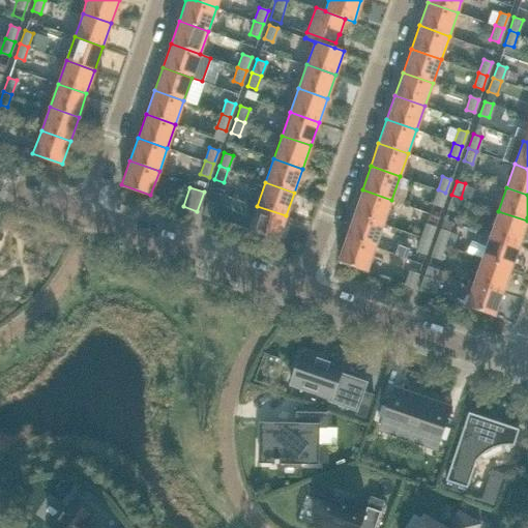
[(383,223),(391,200),(362,189),(354,213),(383,223)]
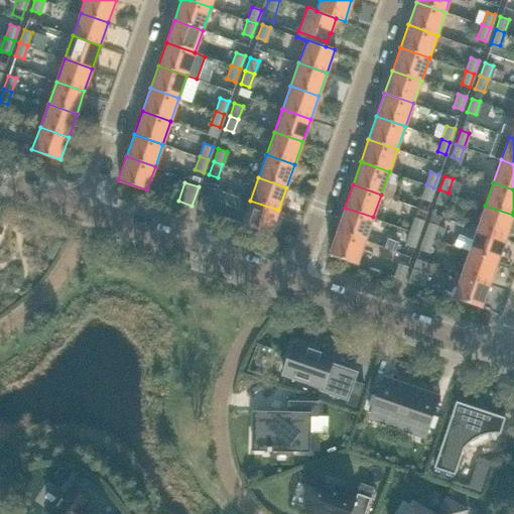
[(429,201),(433,187),(426,184),(421,198),(429,201)]
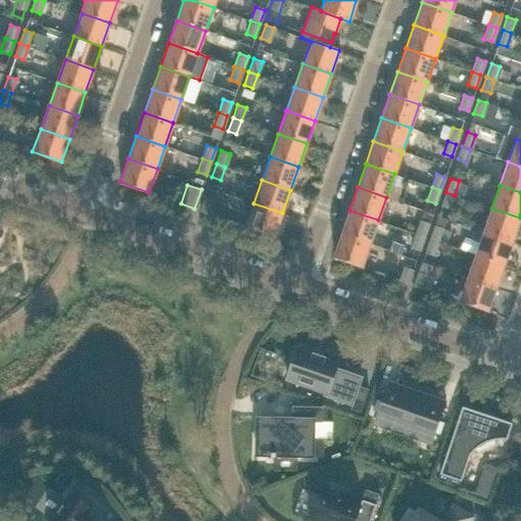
[(450,208),(455,195),(445,192),(441,205),(450,208)]
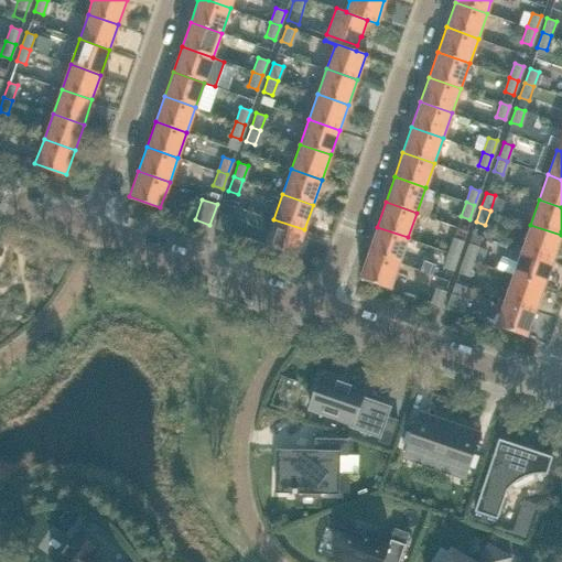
[(225,230),(229,216),(220,213),(216,227),(225,230)]
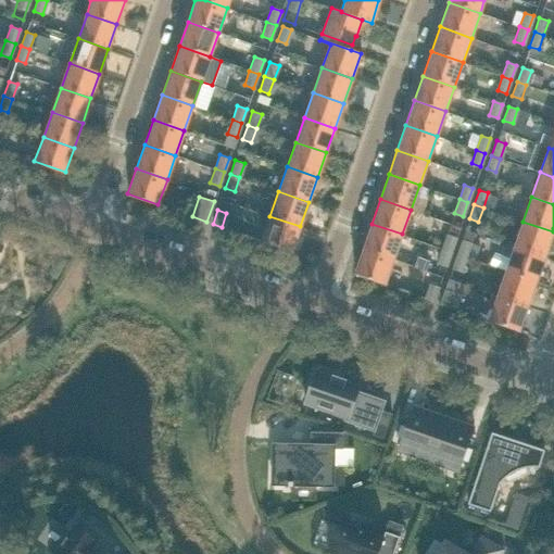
[(291,251),(300,226),(269,216),(261,240),(291,251)]
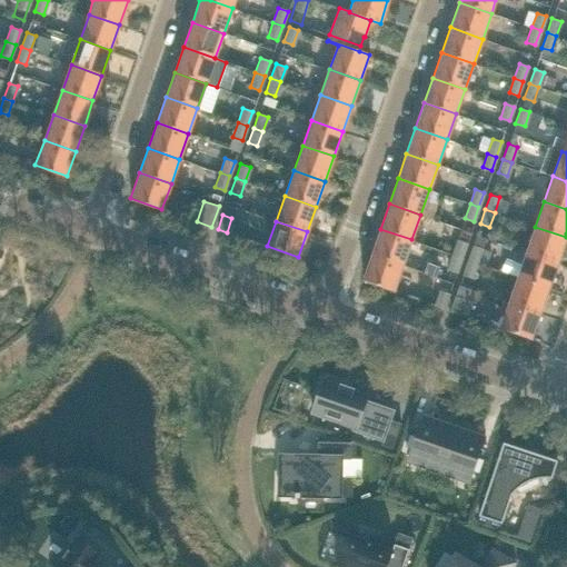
[(557,262),(566,237),(535,227),(526,251),(557,262)]
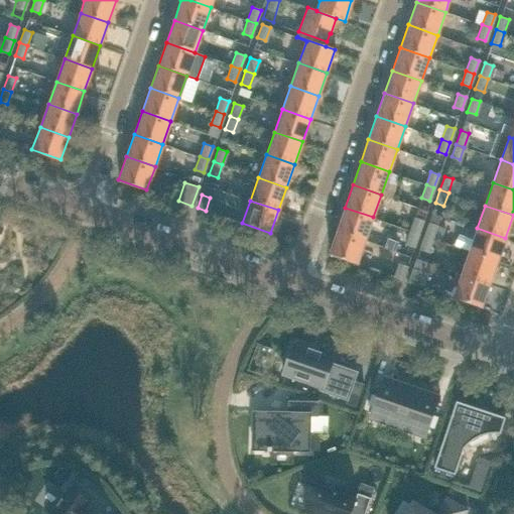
[(365,240),(373,217),(345,208),(337,230),(365,240)]
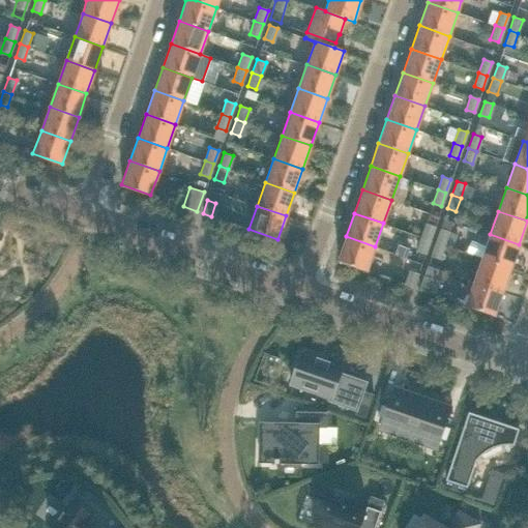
[(421,237),(430,239),(434,226),(426,223),(421,237)]
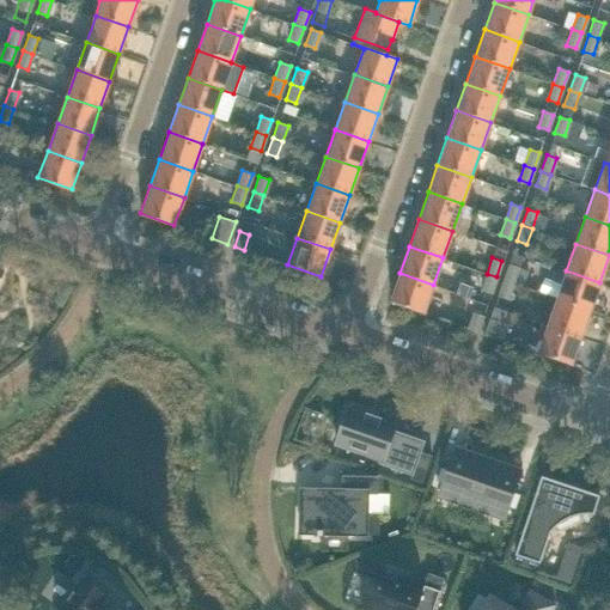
[(502,279),(513,282),(518,267),(508,263),(502,279)]
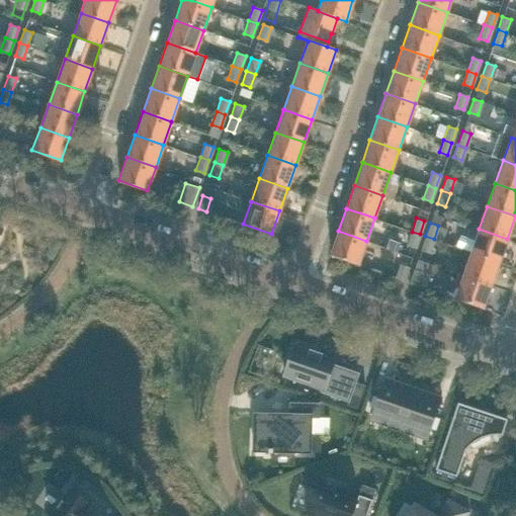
[(499,262),(507,239),(479,229),(470,252),(499,262)]
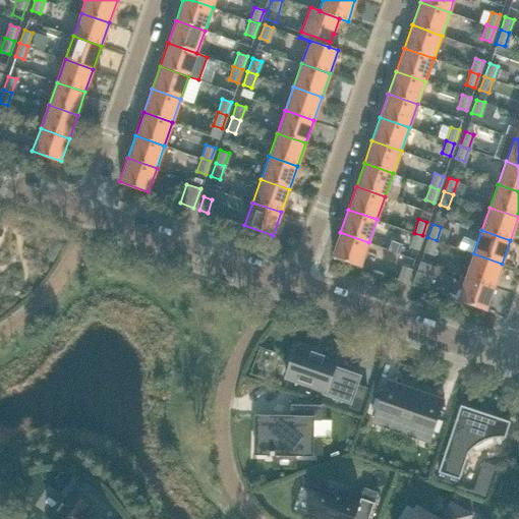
[(360,266),(368,242),(340,232),(332,255),(360,266)]
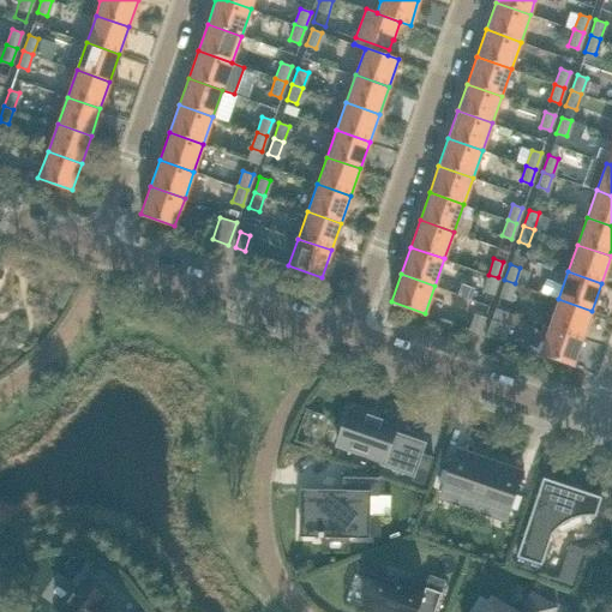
[(492,293),(498,277),(489,275),(483,291),(492,293)]
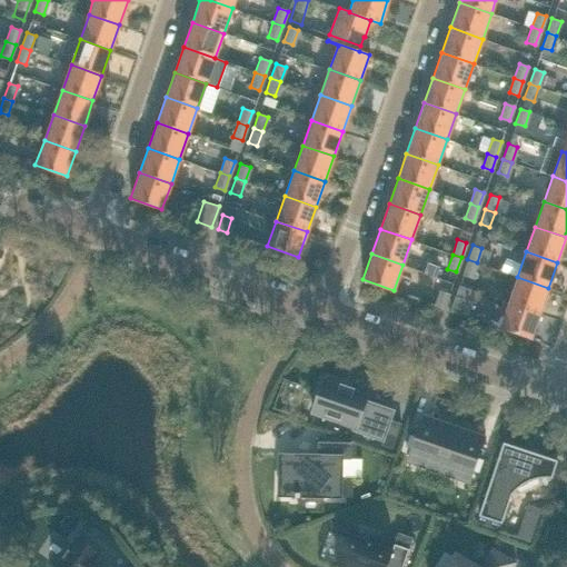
[(471,277),(477,262),(467,259),(463,274),(471,277)]
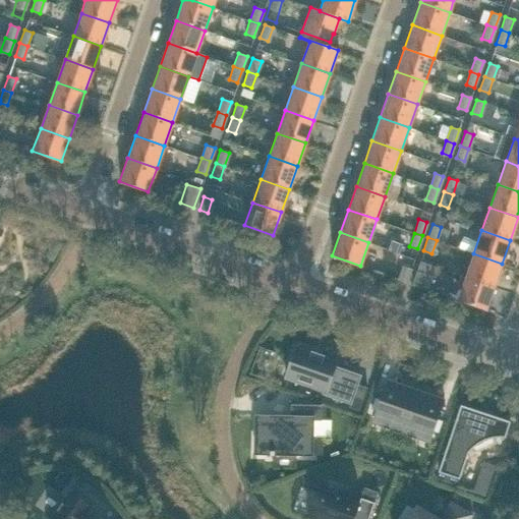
[(494,286),(502,264),(473,253),(465,276),(494,286)]
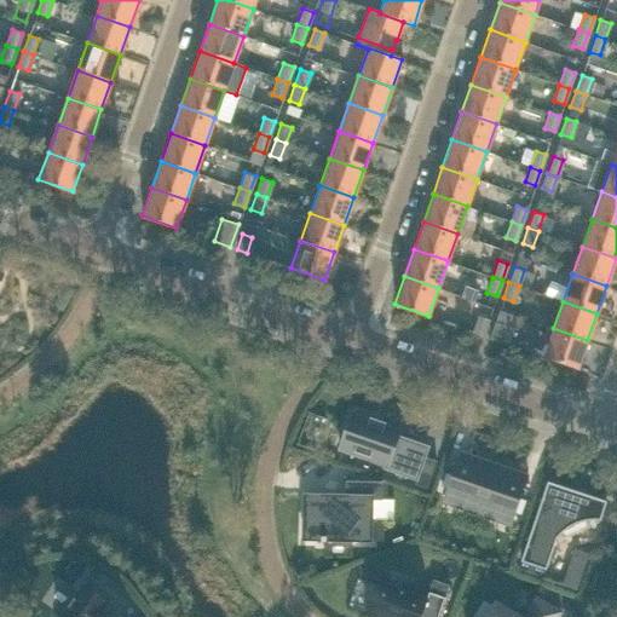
[(483,335),(488,319),(478,316),(473,332),(483,335)]
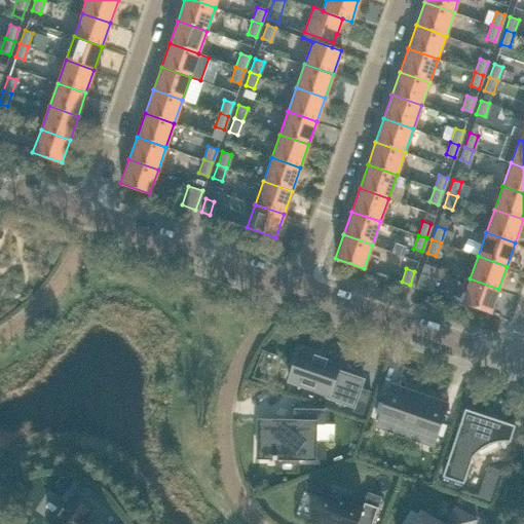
[(424,290),(428,276),(420,273),(415,287),(424,290)]
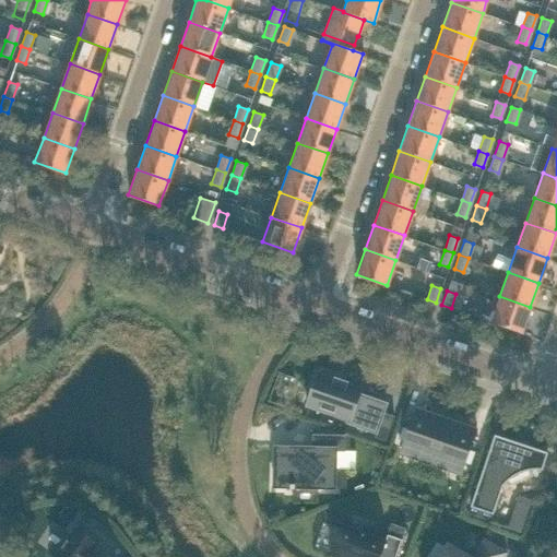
[(521,332),(530,307),(499,296),(490,322),(521,332)]
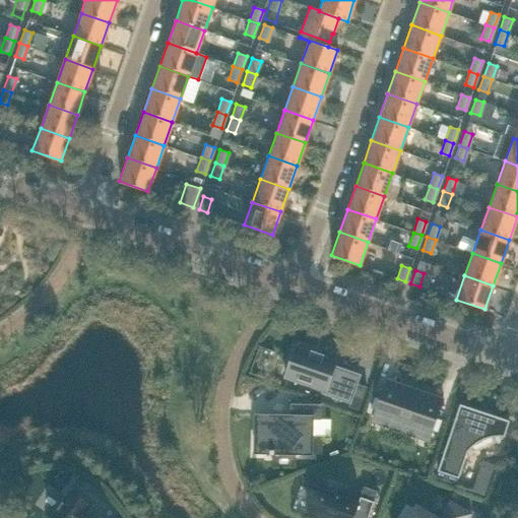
[(295,346),(284,376),(323,390),(322,392),(348,401),(358,374),(336,367),(333,366),(334,361),(295,346)]
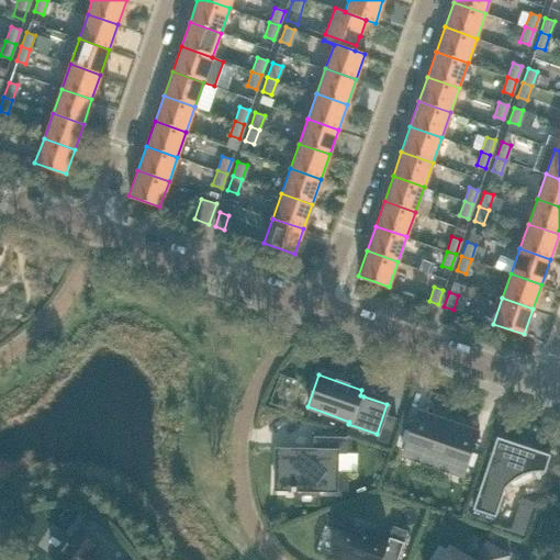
[(415,409),(402,448),(418,454),(416,460),(430,466),(447,420),(415,409)]
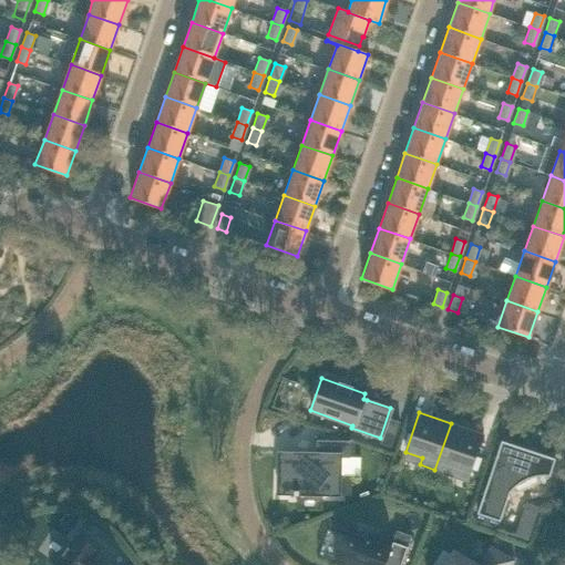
[(451,423),(434,470),(449,474),(451,468),(469,474),(482,434),(451,423)]
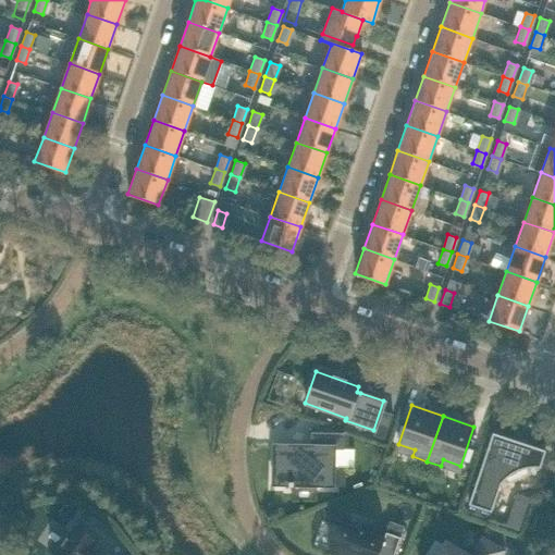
[(544,449),(521,443),(514,440),(491,432),(468,504),(490,512),(500,482),(504,477),(510,472),(517,469),(525,467),(532,466),(539,467),(544,449)]
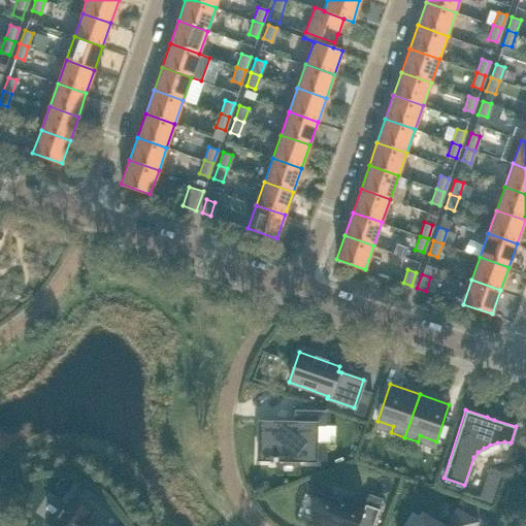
[(325,424),(325,411),(316,411),(295,411),(295,424),(259,423),(259,458),(316,459),(316,424),(325,424)]
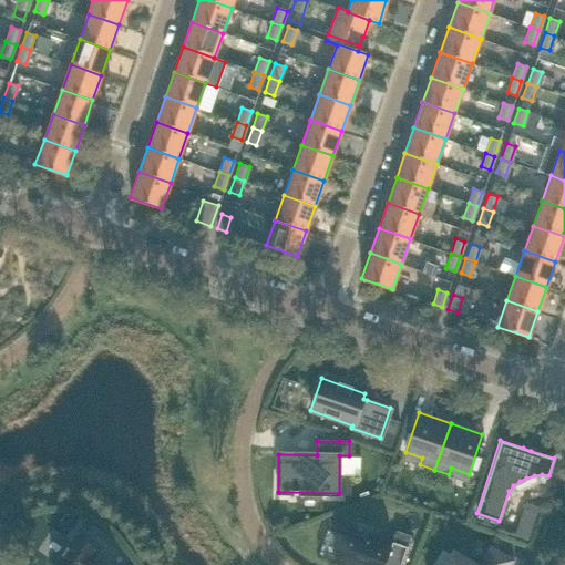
[(389,547),(343,532),(334,562),(342,564),(399,564),(407,546),(391,541),(389,547)]
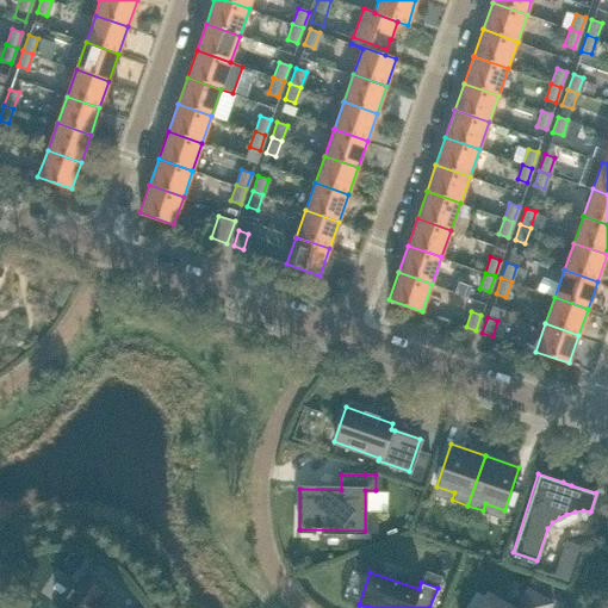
[(112,607),(100,600),(105,593),(79,575),(54,607),(112,607)]
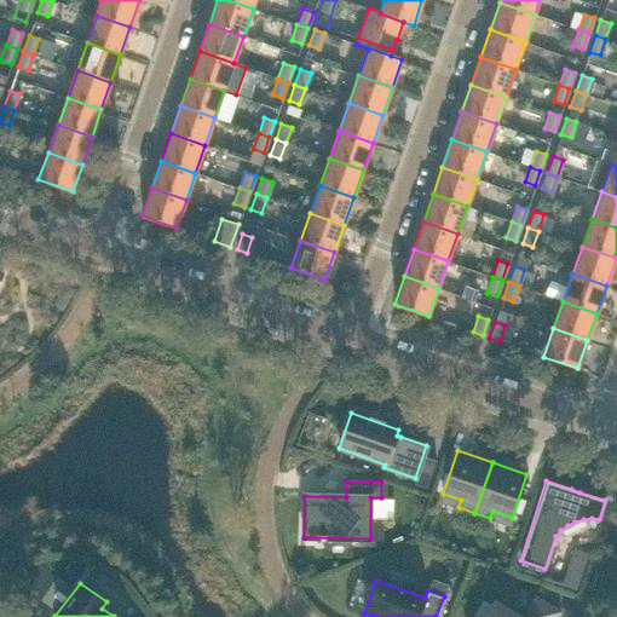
[(523,616),(514,616),(495,605),(488,616),(555,616),(560,611),(536,597),(523,616)]
